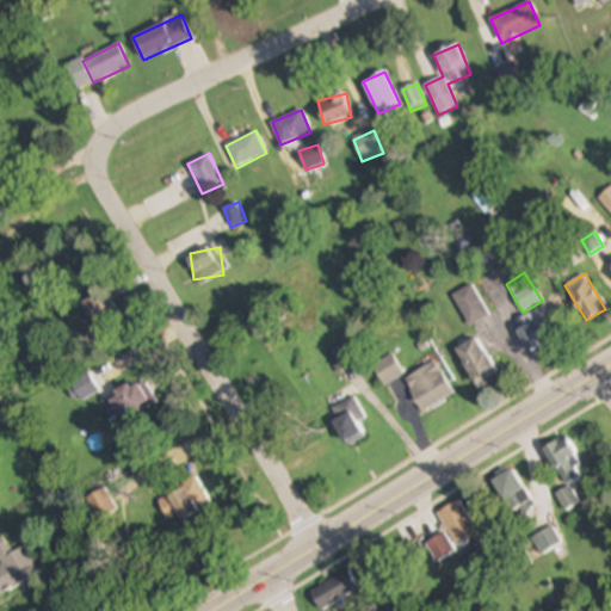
[(452,294),(469,326),(489,315),(473,284),(452,294)]
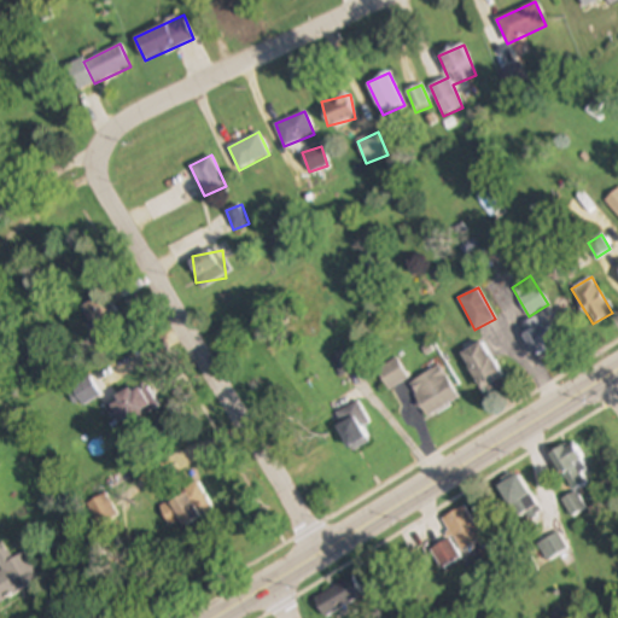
[(83,308),(99,332),(124,316),(110,291),(83,308)]
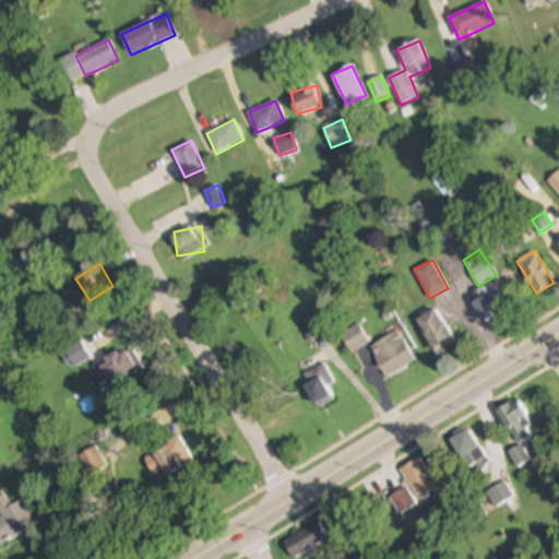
[(507,307),(500,297),(507,293),(498,280),(480,290),(483,296),(473,302),(484,321),(507,307)]
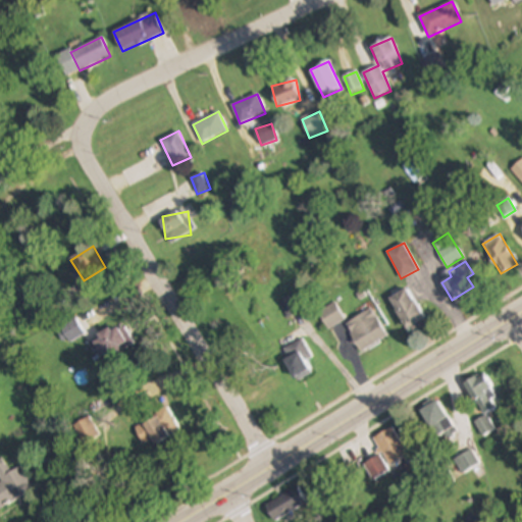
[(427,321),(407,288),(389,299),(410,332),(427,321)]
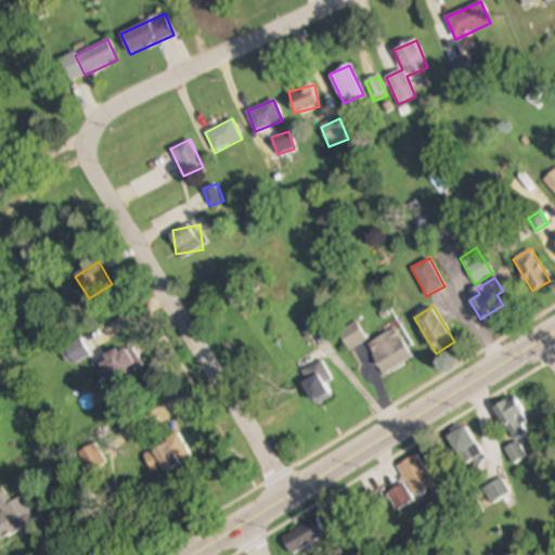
[(366,339),(357,322),(339,332),(348,348),(366,339)]
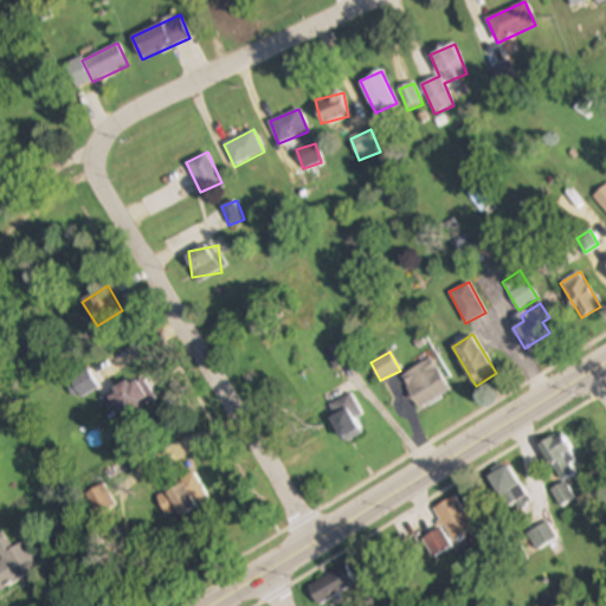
[(419,408),(450,389),(431,358),(400,376),(419,408)]
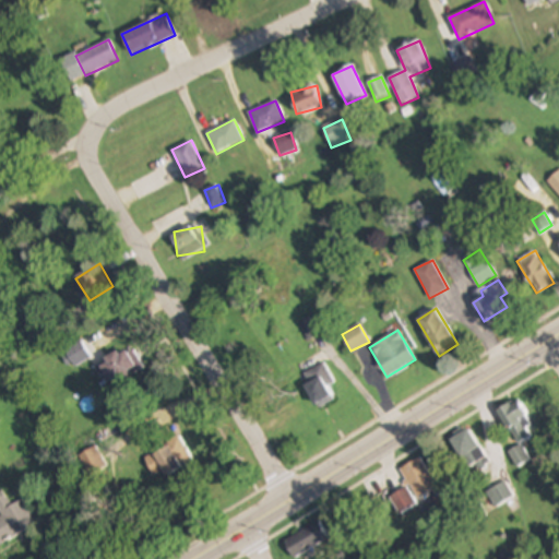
[(92,357),(81,341),(63,352),(74,369),(92,357)]
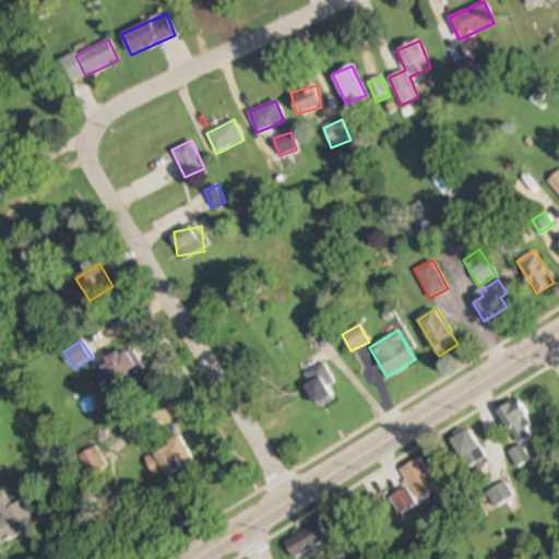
[(128,348),(97,365),(108,387),(139,371),(128,348)]
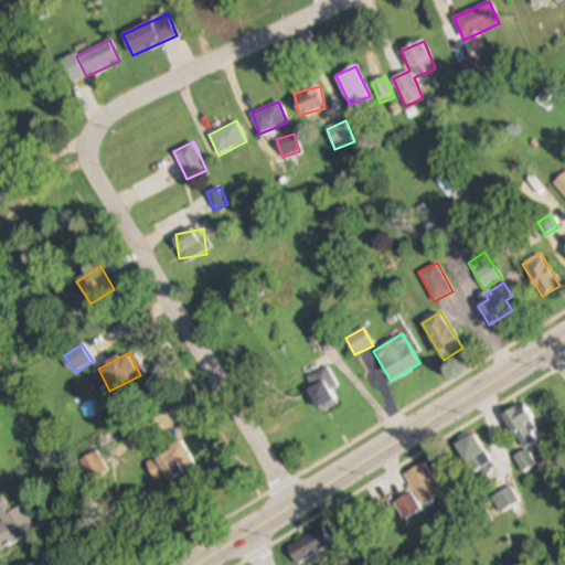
[(332,391),(338,387),(328,366),(302,379),(320,413),(338,404),(332,391)]
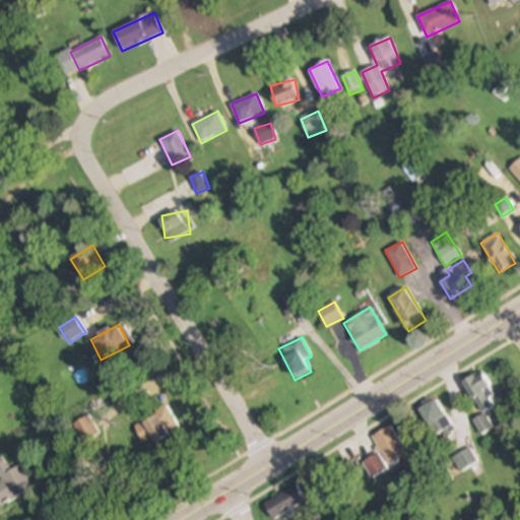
[(499,402),(478,372),(462,383),(482,413),(499,402)]
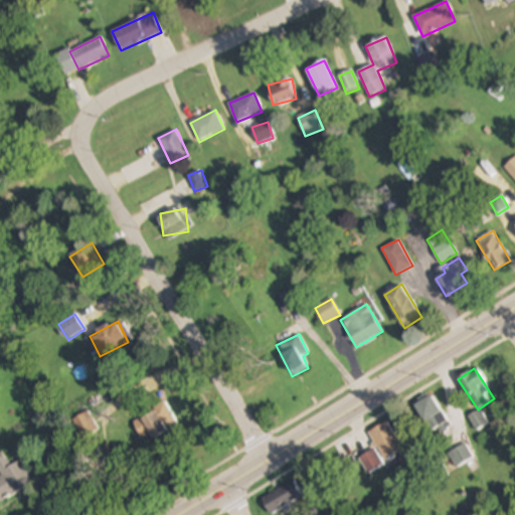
[(415,405),(432,433),(448,422),(432,395),(415,405)]
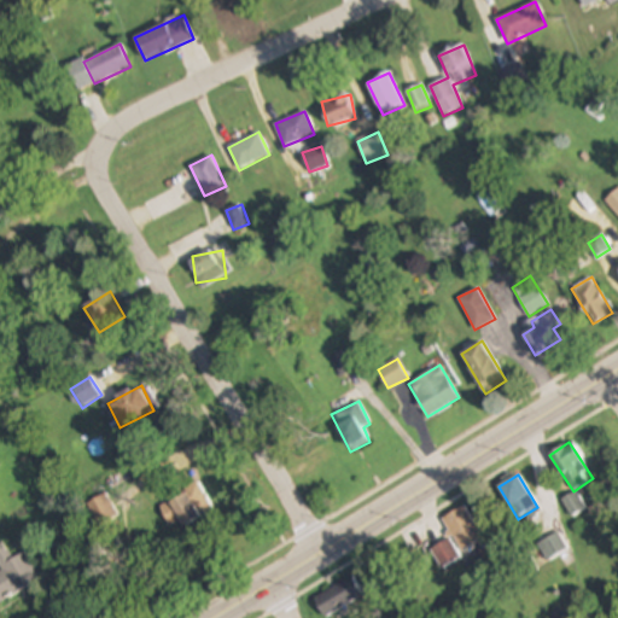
[(181,526),(214,512),(200,483),(169,497),(181,526)]
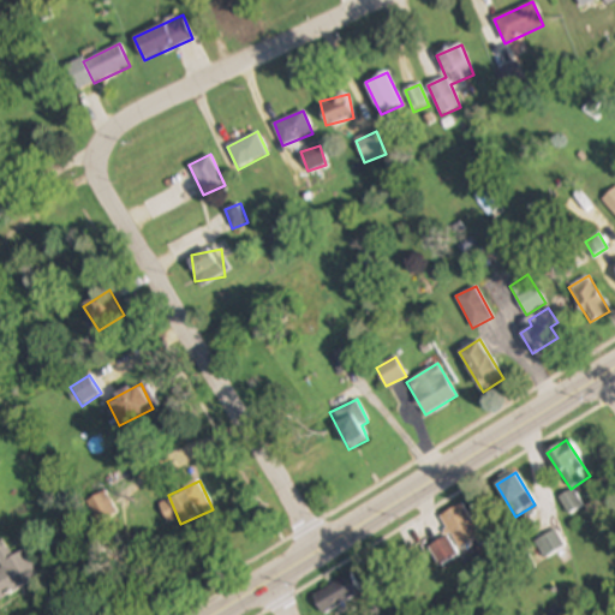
[(441,514),(458,549),(481,537),(464,503),(441,514)]
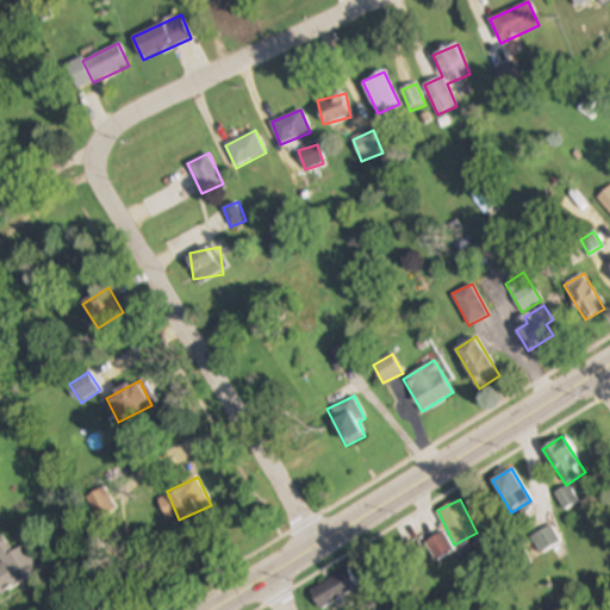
[(560,541),(549,527),(531,539),(541,553),(560,541)]
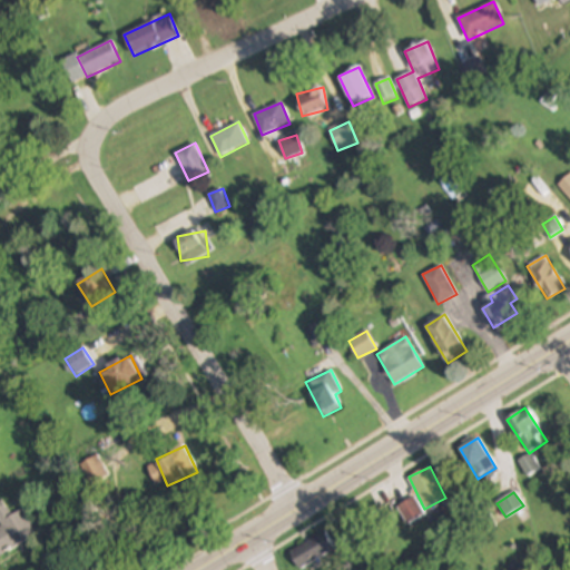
[(409,524),(425,514),(414,497),(397,507),(409,524)]
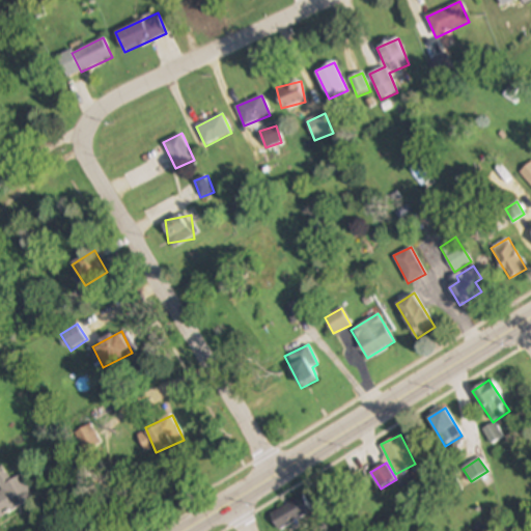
[(8,488),(0,492),(0,515),(35,499),(23,474),(5,482),(8,488)]
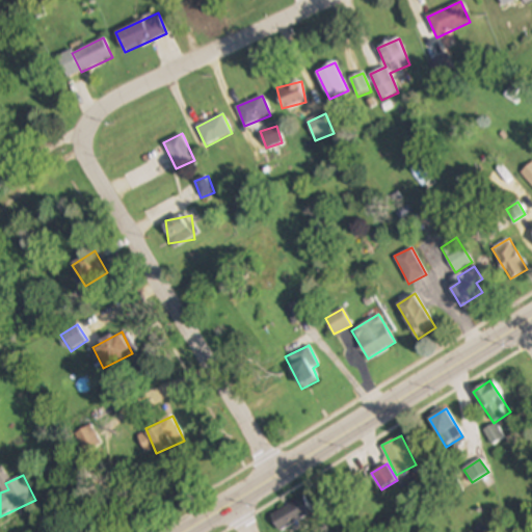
[(270,515),(280,531),(313,513),(302,497),(270,515)]
